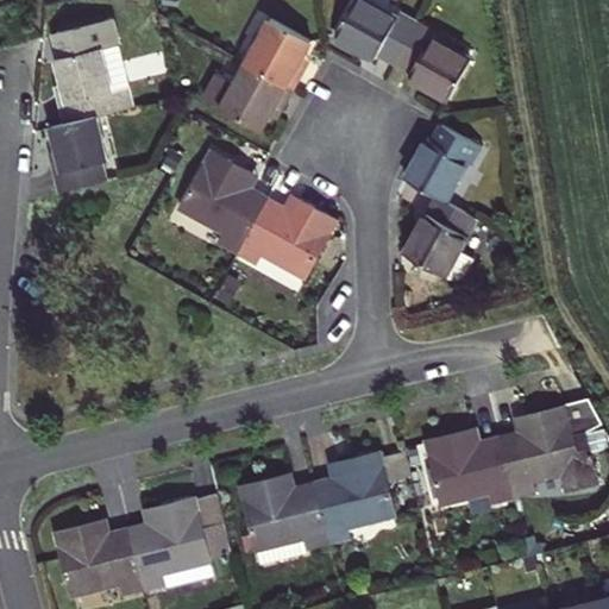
[(132,0),(131,8),(144,12),(145,0),(132,0)]
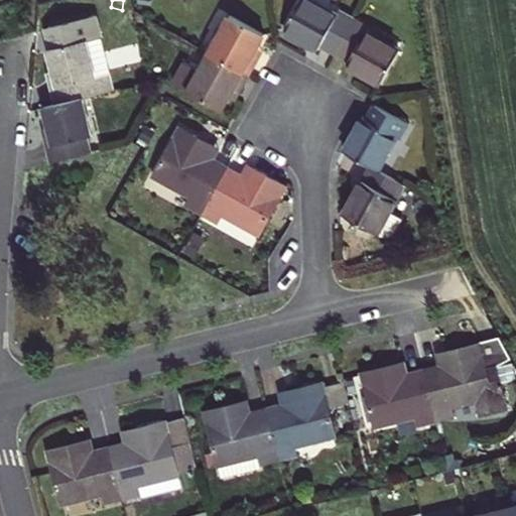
[(313,46),(318,49),(320,45),(335,53),(354,18),(341,11),(338,15),(309,0),(301,0),(284,31),(313,46)]
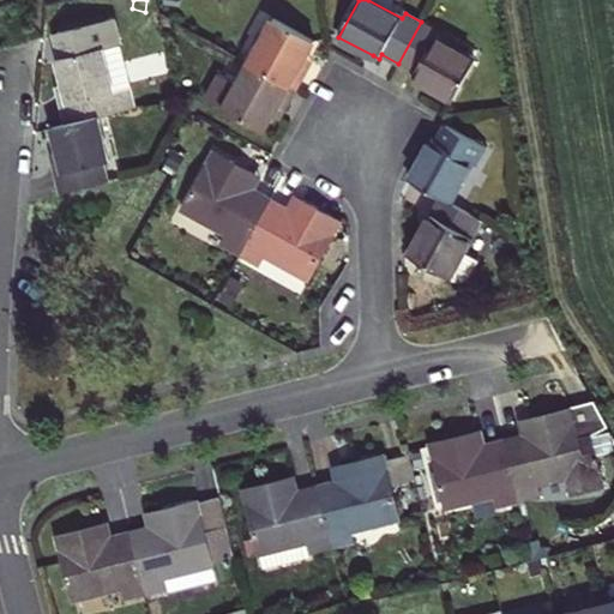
[(314,41),(274,18),(248,62),(295,89),(308,66),(302,62),(306,56),(314,41)]
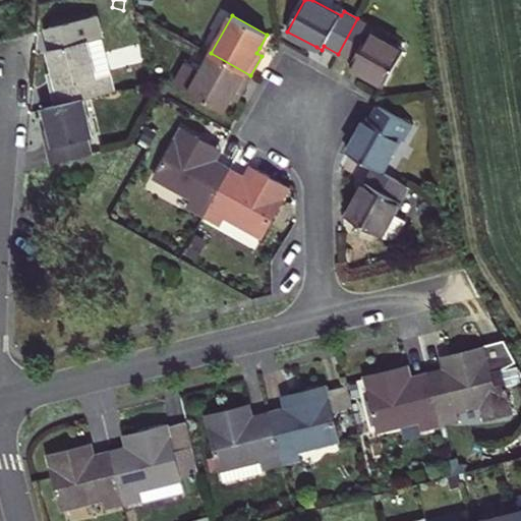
[(55,49),(50,50),(55,71),(58,87),(53,88),(57,105),(84,99),(116,91),(98,16),(50,27),(55,49)]
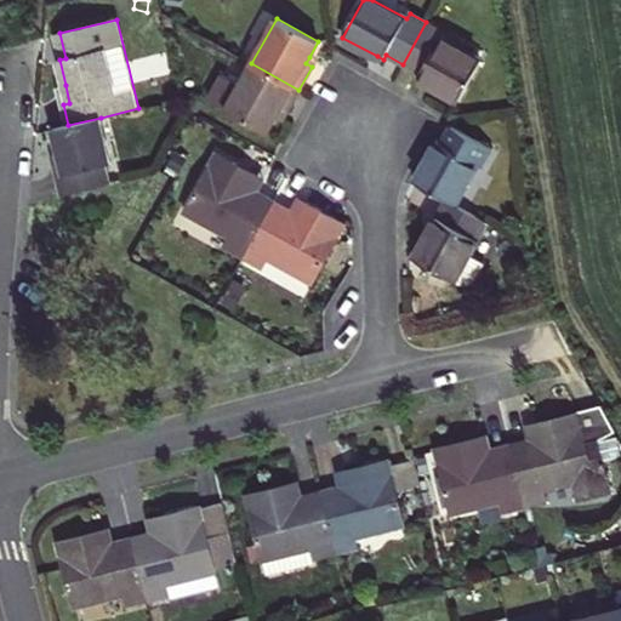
[(403,64),(420,73),(417,79),(422,81),(459,102),(482,61),(442,38),(444,33),(426,22),(403,64)]
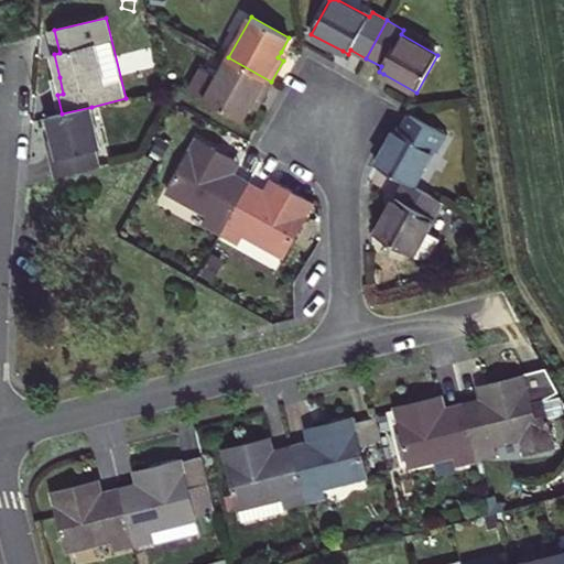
[(228,57),(218,76),(203,67),(190,91),(243,120),(251,106),(255,99),(260,102),(271,82),(228,57)]
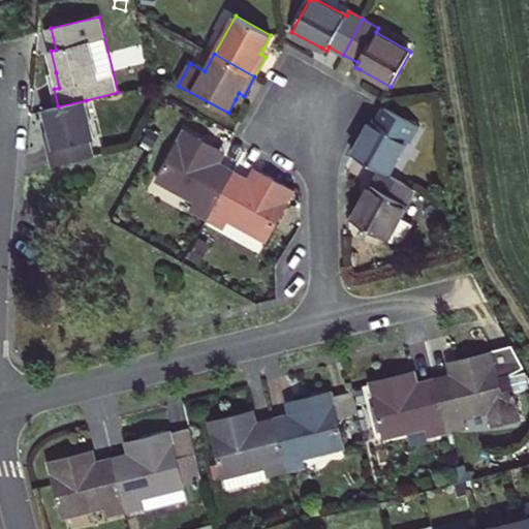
[(155,67),(157,81),(167,79),(165,66),(155,67)]
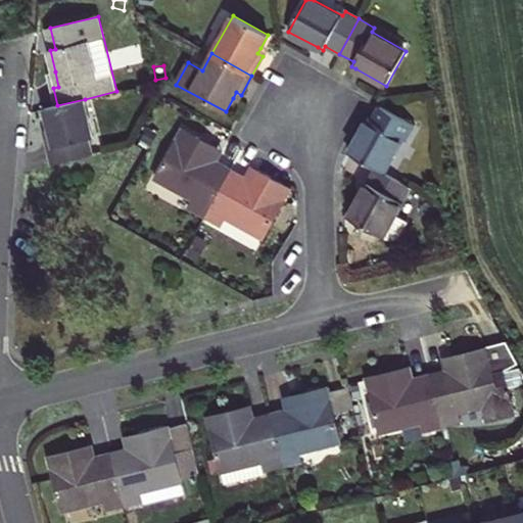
[(51,81),(53,88),(58,87),(55,72),(50,73),(51,81)]
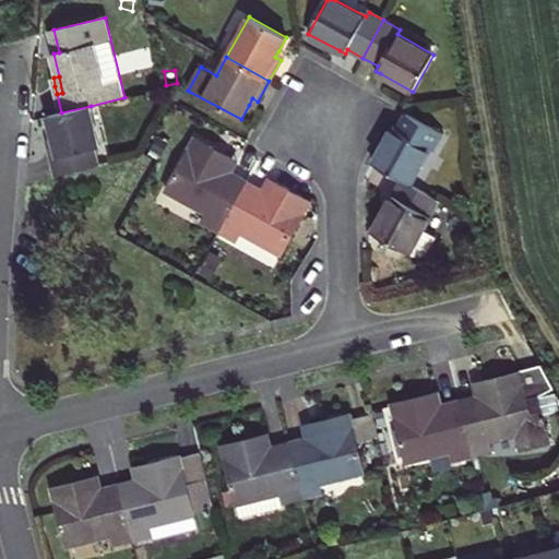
[(99,166),(95,149),(100,146),(91,106),(61,113),(49,116),(56,139),(59,155),(54,157),(58,176),(99,166)]
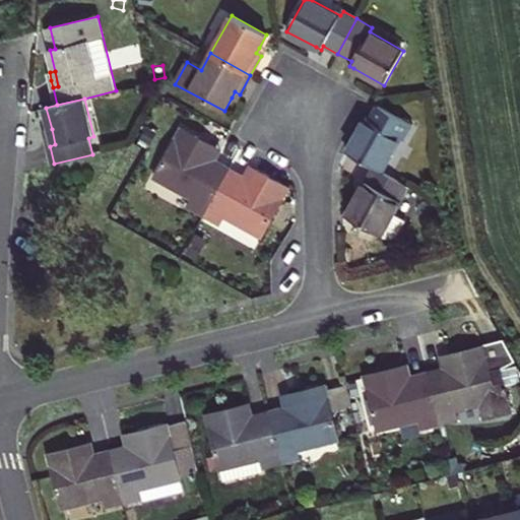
[(381,172),(400,137),(405,139),(412,124),(378,106),(370,120),(366,118),(360,129),(346,152),(373,167),(381,172)]
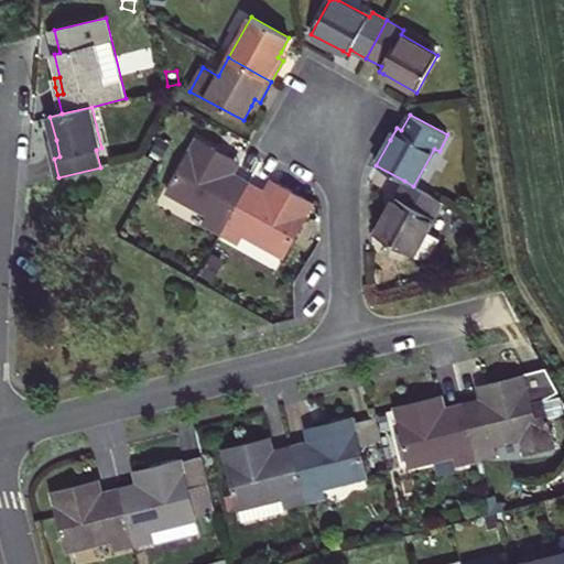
[(53,152),(54,159),(60,156),(56,140),(50,142),(53,152)]
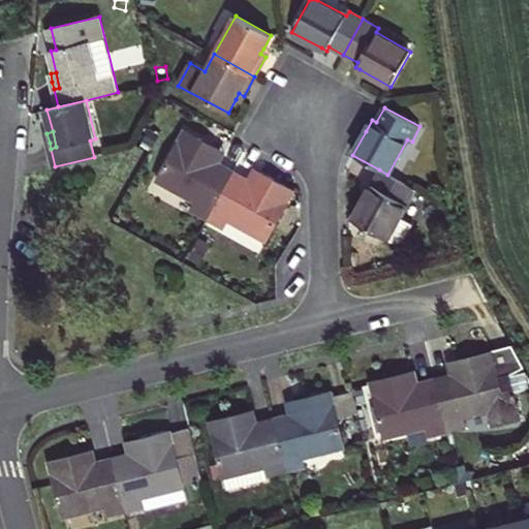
[(218,149),(185,131),(158,181),(196,203),(192,210),(208,218),(234,172),(218,163),(212,160),(218,149)]
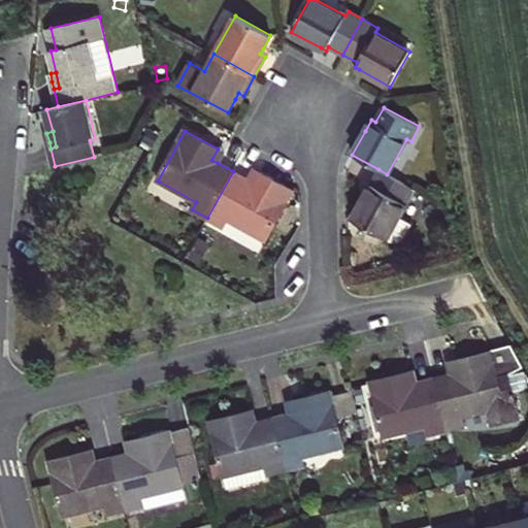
[(151,149),(158,137),(149,132),(142,143),(151,149)]
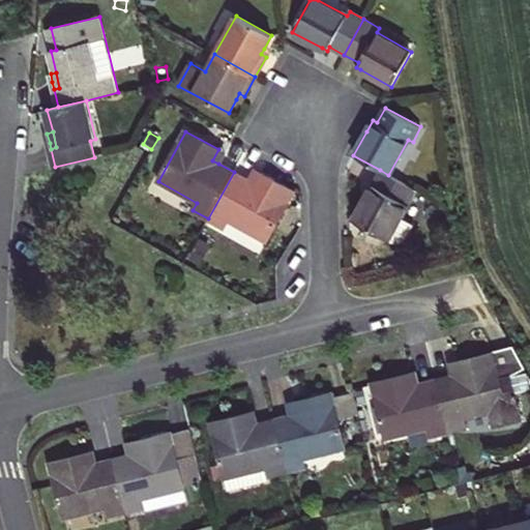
[(218,149),(212,160),(218,164),(225,153),(221,151),(218,149)]
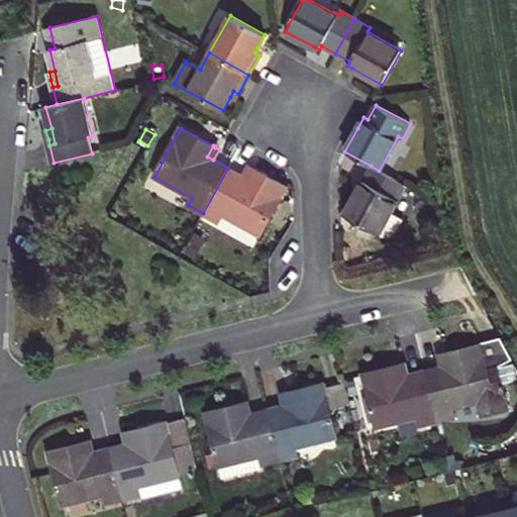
[(249,166),(243,177),(249,180),(255,169),(251,168),(249,166)]
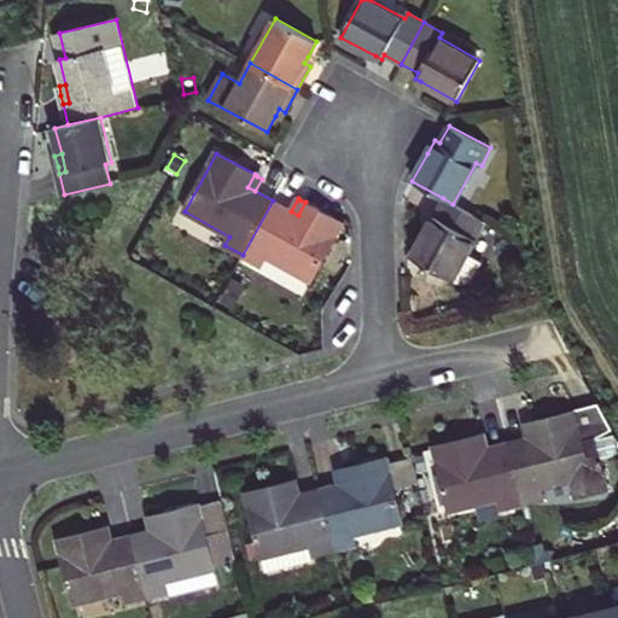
[(426,231),(412,257),(453,280),(466,256),(474,239),(495,251),(505,232),(453,204),(443,198),(426,231)]
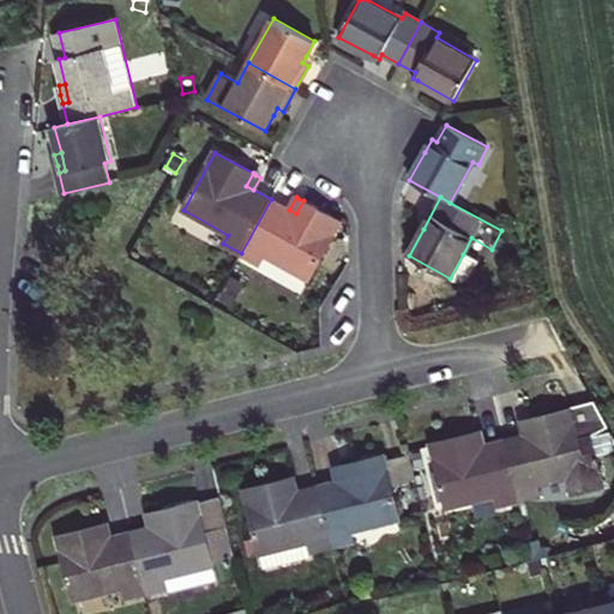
[(264,254),(309,280),(342,222),(304,200),(296,214),(289,210),(271,199),(241,253),(259,264),(264,254)]
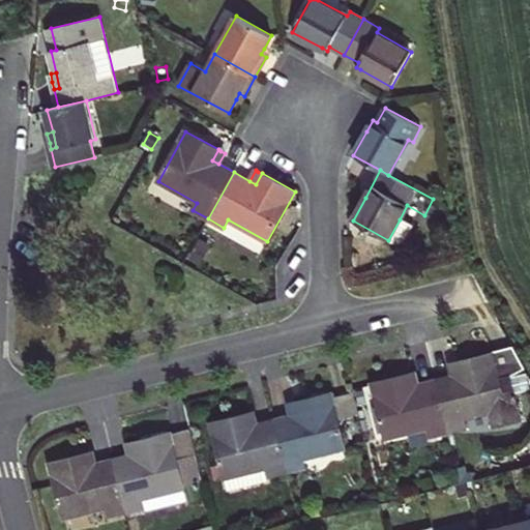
[(442,234),(452,232),(450,217),(440,219),(442,234)]
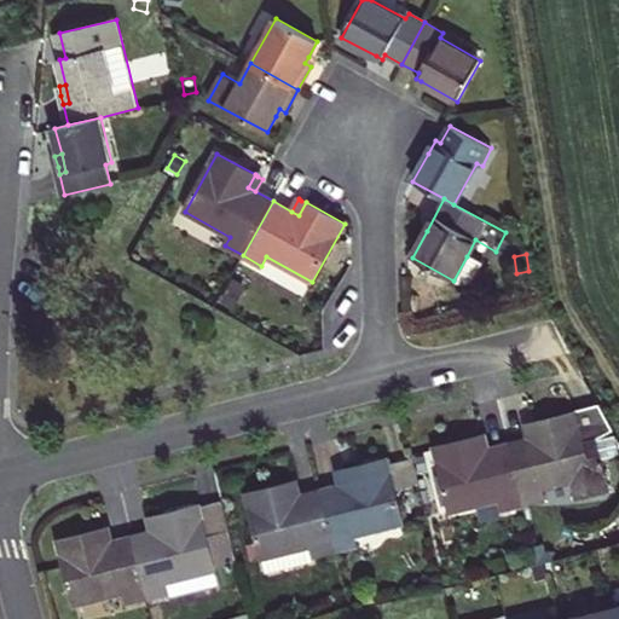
[(464,285),(473,283),(482,265),(467,256),(453,281),(464,285)]
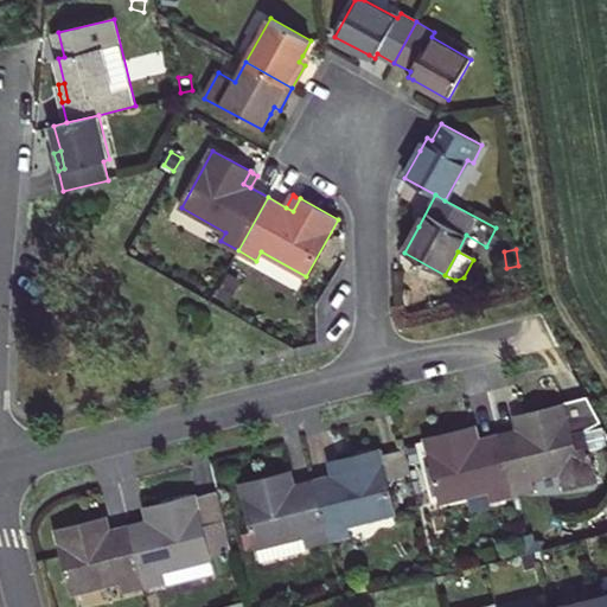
[(229,273),(216,296),(229,304),(242,280),(229,273)]
